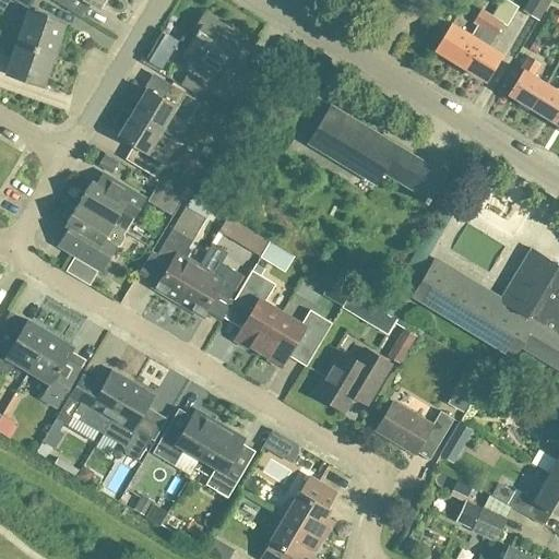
[(539,20),(550,0),(528,0),(523,10),(539,20)]
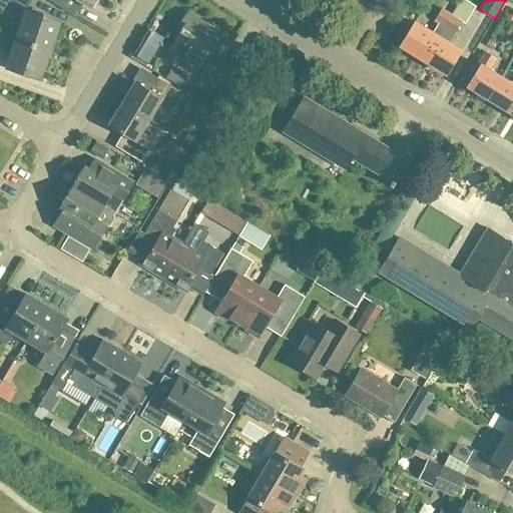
[(401,46),(424,59),(452,14),(442,8),(434,20),(438,23),(432,32),(415,22),(401,46)]
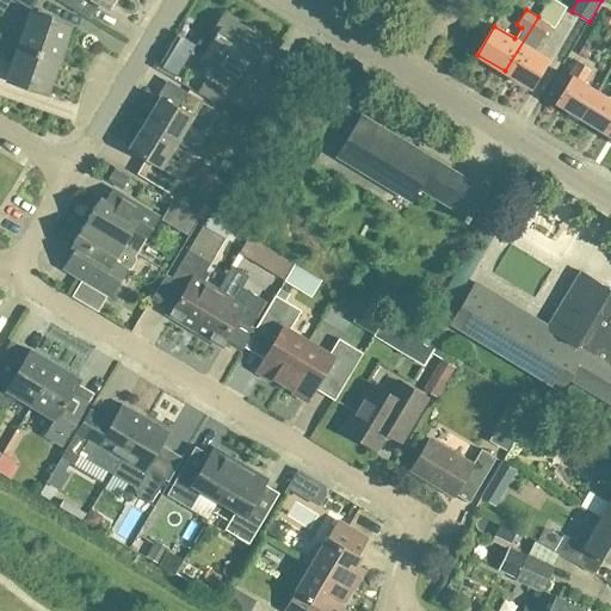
[(19,45),(59,59),(69,25),(30,12),(29,18),(24,17),(22,25),(14,24),(8,42),(19,45)]
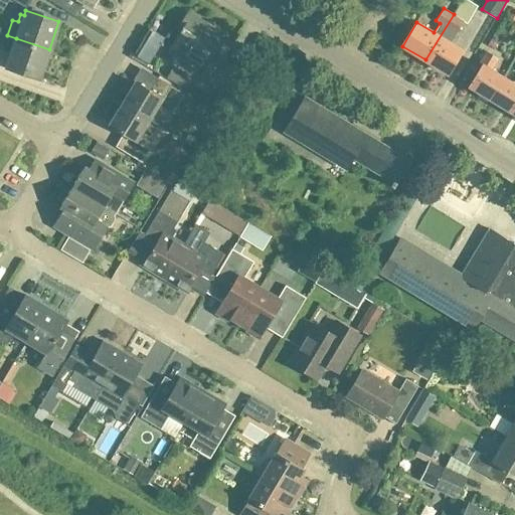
[(234,70),(224,64),(236,45),(218,34),(216,39),(205,32),(210,25),(190,13),(180,28),(184,30),(175,45),(210,67),(202,80),(221,93),(234,70)]
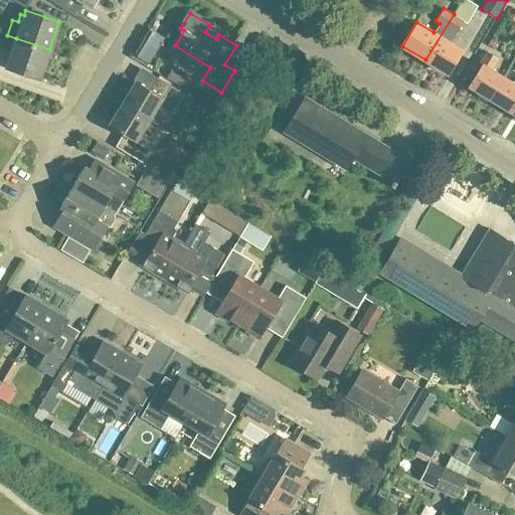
[(425,59),(426,61),(448,73),(463,50),(451,42),(457,32),(464,20),(454,14),(425,59)]
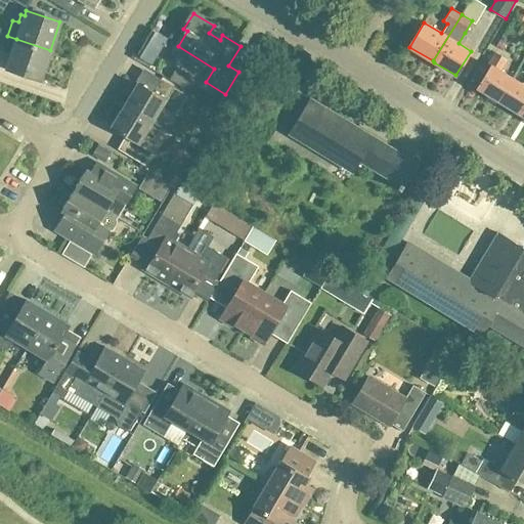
[(40,79),(50,50),(16,39),(7,68),(40,79)]
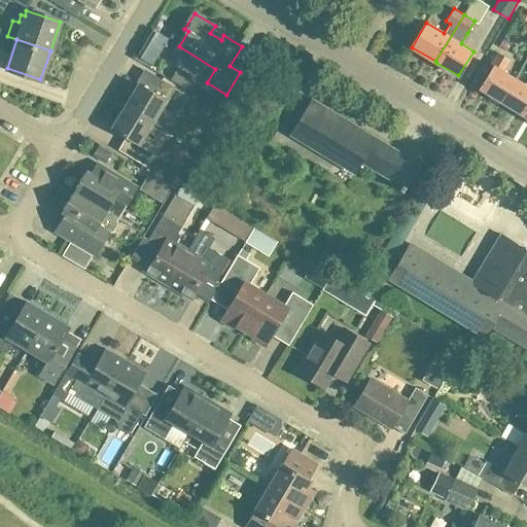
[(480,89),(501,102),(516,78),(503,70),(510,60),(498,53),(491,64),(494,66),(480,89)]
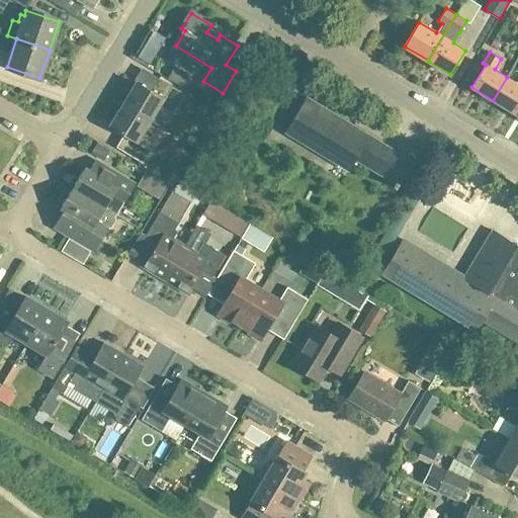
[(192,88),(196,78),(175,69),(171,79),(192,88)]
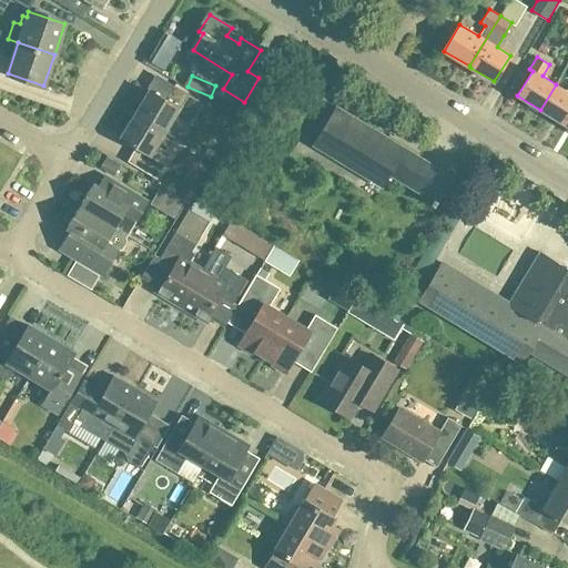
[(567,90),(567,91),(556,84),(540,110),(563,124),(567,114),(567,90)]
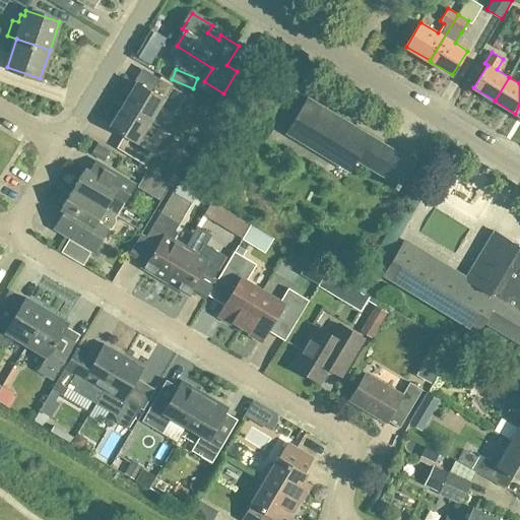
[(172,117),(185,94),(159,78),(151,91),(137,82),(124,105),(149,120),(157,108),(172,117)]
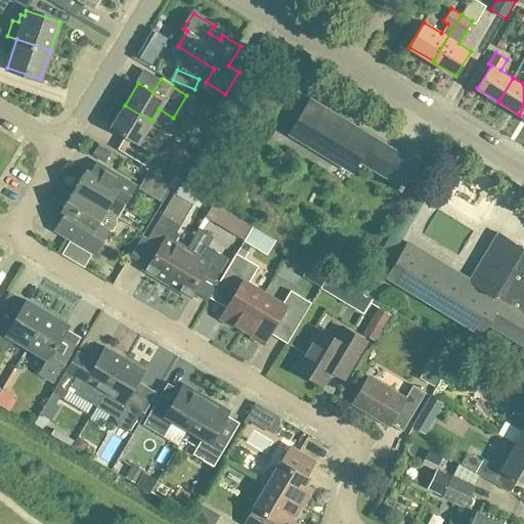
[(404,186),(418,165),(310,100),(290,134),(353,172),(360,161),(400,185),(399,187),(401,189),(403,185),(404,186)]
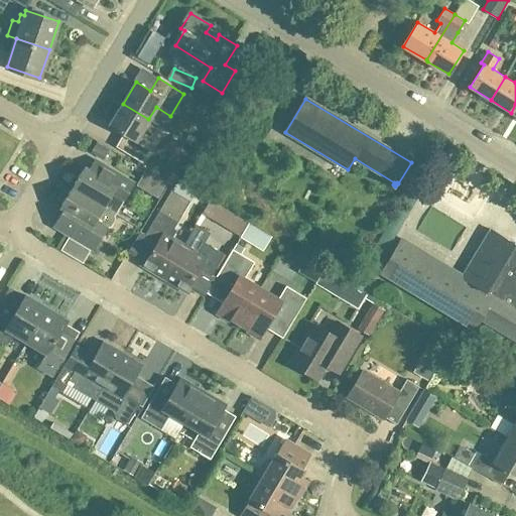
[(148,119),(123,104),(109,125),(123,134),(115,146),(141,162),(154,140),(140,132),(148,119)]
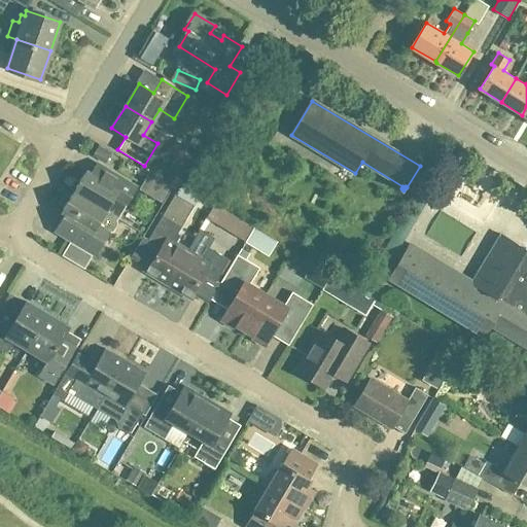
[(86,170),(74,190),(118,216),(136,185),(98,163),(92,173),(86,170)]
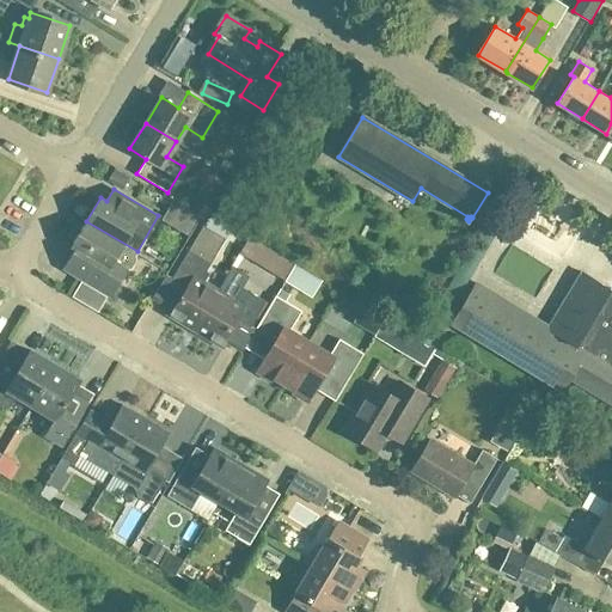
[(73,245),(75,246),(62,269),(110,298),(127,268),(132,267),(136,259),(135,255),(138,251),(86,221),(73,245)]
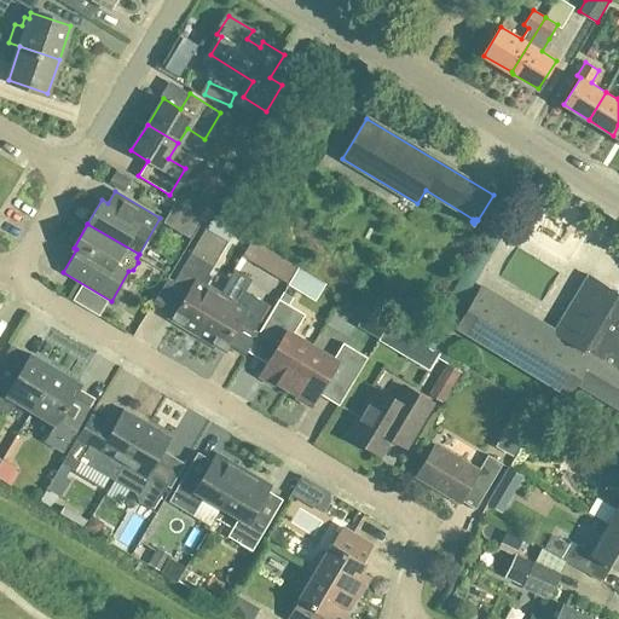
[(196,334),(220,293),(207,284),(212,276),(209,273),(229,241),(206,227),(173,282),(185,289),(186,294),(181,302),(179,300),(168,317),(196,334)]
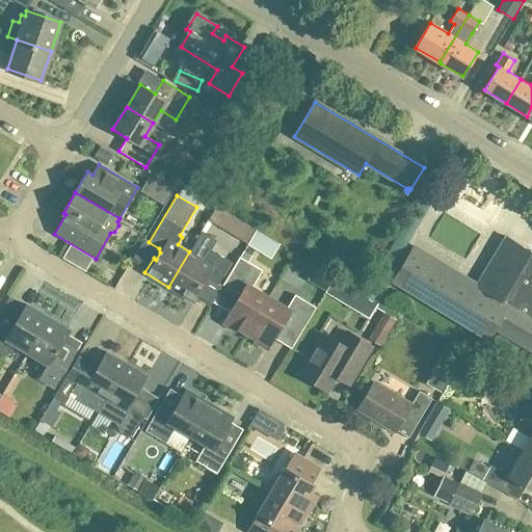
[(274,258),(283,246),(260,230),(251,242),(274,258)]
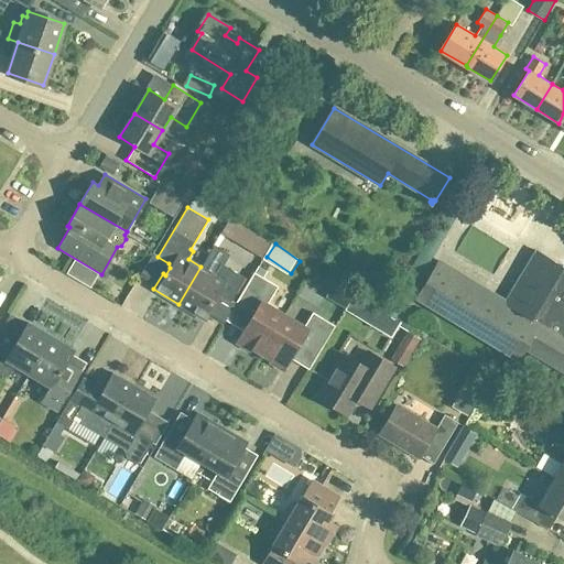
[(535,250),(505,302),(438,262),(416,297),(518,358),(524,346),(563,369),(563,266),(562,266),(535,250)]
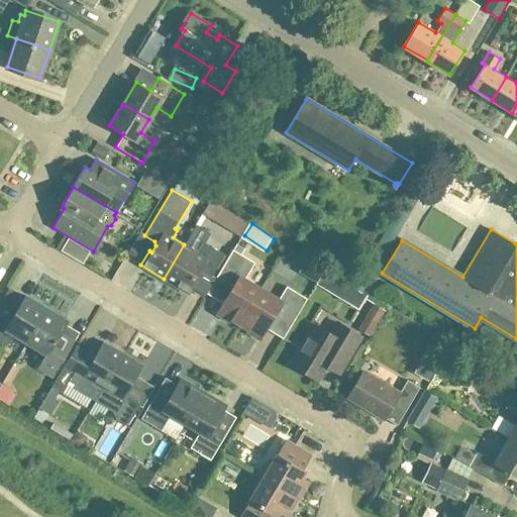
[(196,251),(184,244),(164,279),(188,294),(197,279),(195,278),(199,271),(203,271),(212,276),(225,254),(202,241),(196,251)]
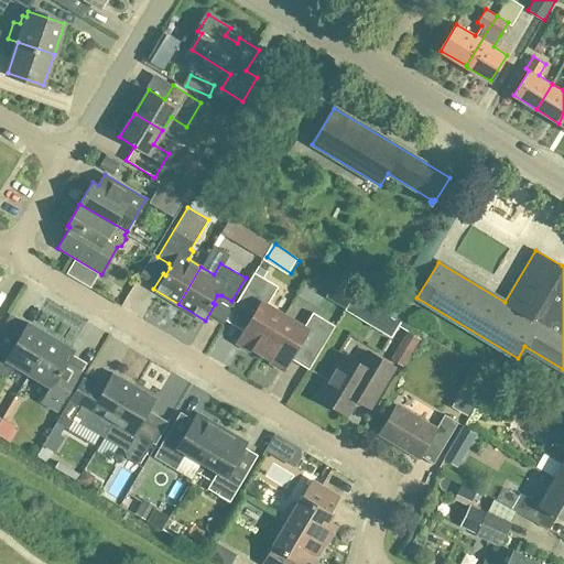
[(261,354),(284,315),(268,304),(278,286),(255,272),(235,303),(253,314),(237,342),(250,349),(251,347),(261,354)]
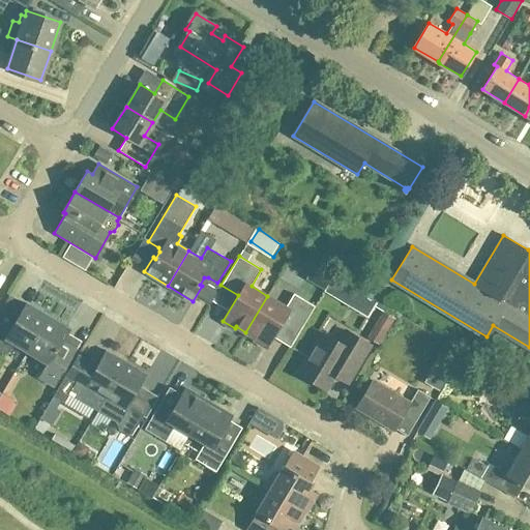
[(256,339),(254,341),(266,348),(282,322),(299,331),(315,305),(294,293),(286,306),(267,296),(245,332),(256,339)]
